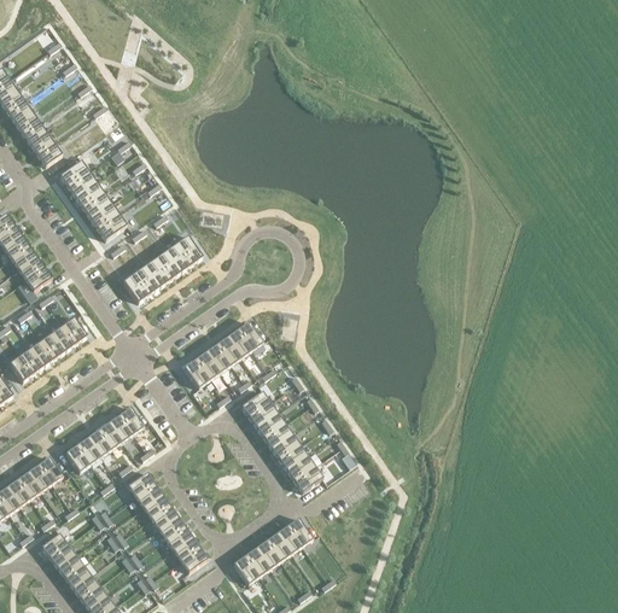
[(10,79),(0,85),(0,100),(0,101),(17,89),(10,79)]
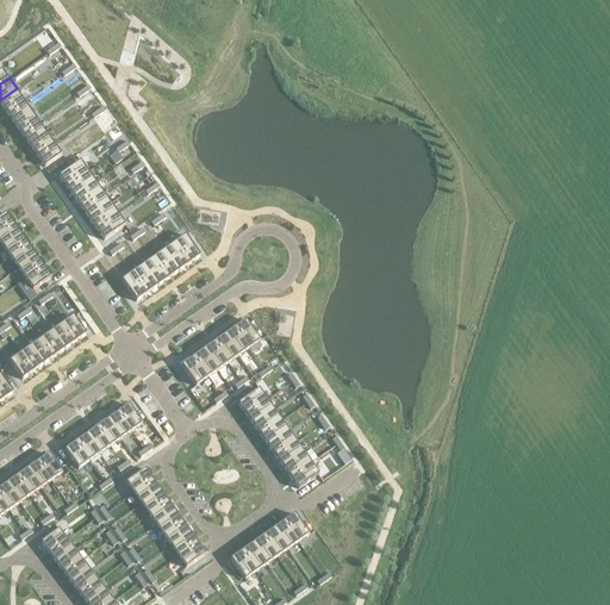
[(17,88),(0,100),(7,111),(24,99),(17,88)]
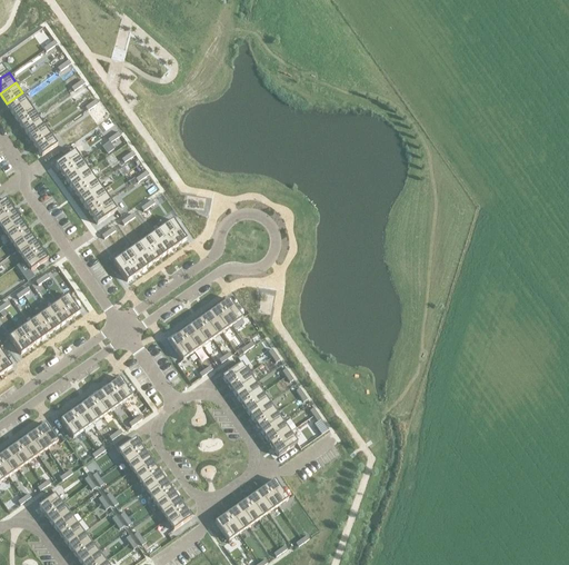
[(22,92),(7,103),(15,112),(29,102),(22,92)]
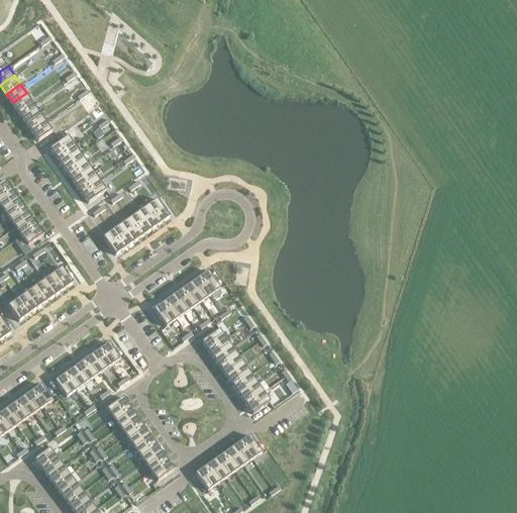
[(26,93),(13,102),(19,111),(33,102),(26,93)]
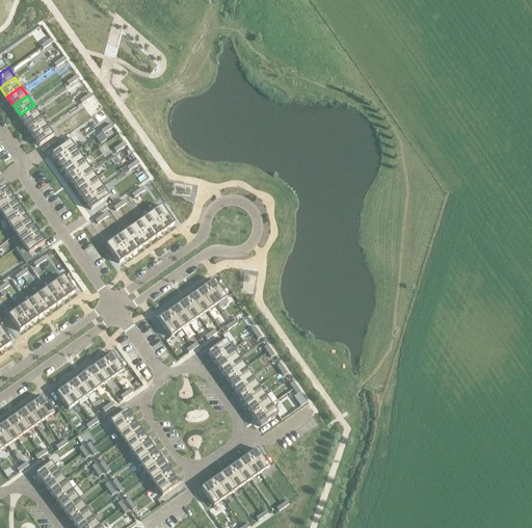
[(34,105),(20,114),(26,124),(41,113),(34,105)]
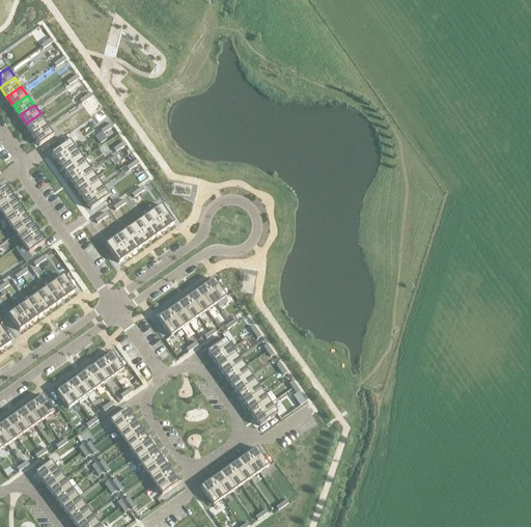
[(40,113),(26,123),(32,133),(47,122),(40,113)]
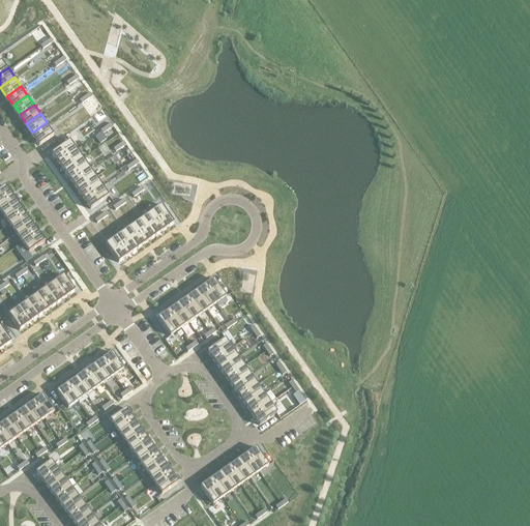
[(47,122),(32,133),(39,142),(54,132),(47,122)]
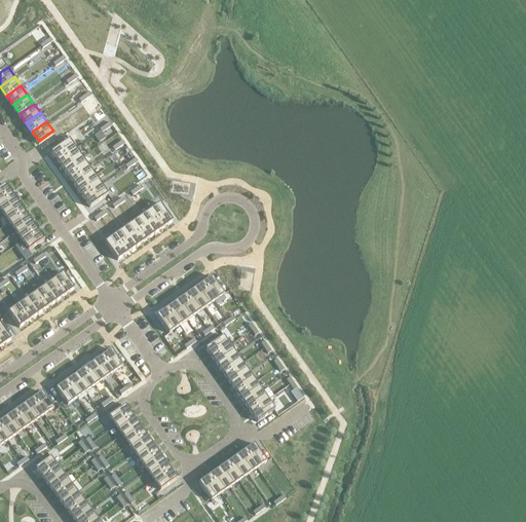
[(69,136),(51,149),(58,158),(76,145),(69,136)]
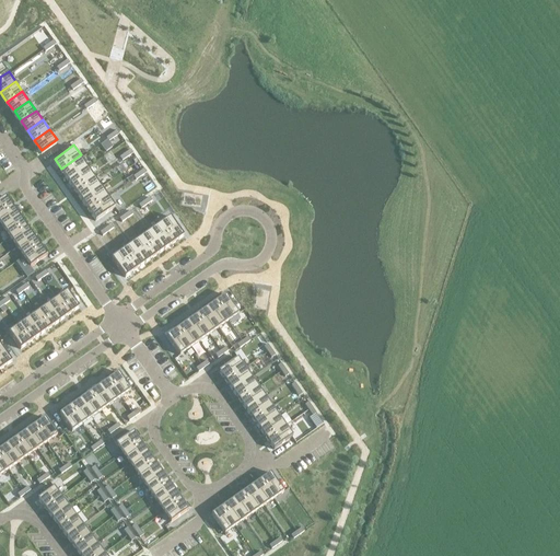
[(88,164),(81,154),(61,169),(68,178),(88,164)]
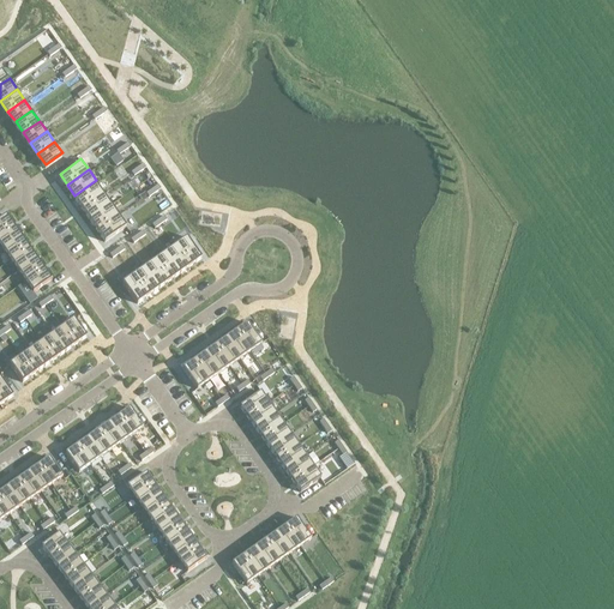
[(103,191),(96,180),(74,196),(83,206),(103,191)]
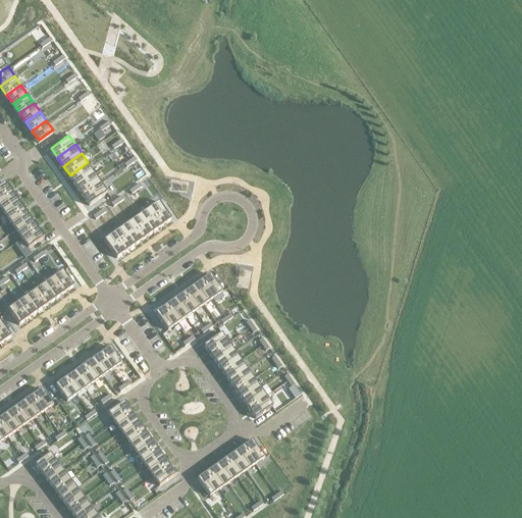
[(95,171),(88,162),(70,175),(76,184),(95,171)]
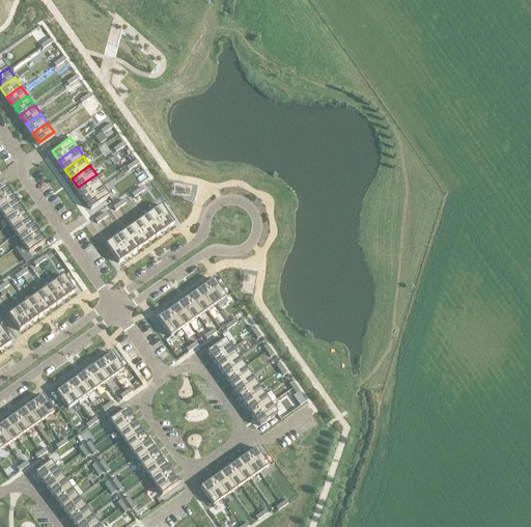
[(103,184),(96,174),(78,187),(84,196),(103,184)]
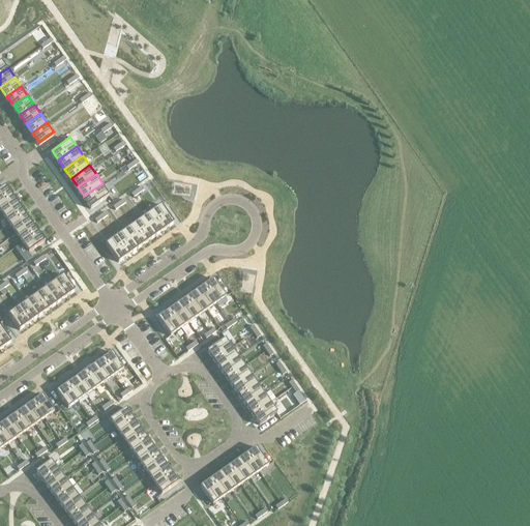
[(5,182),(0,185),(0,200),(12,192),(5,182)]
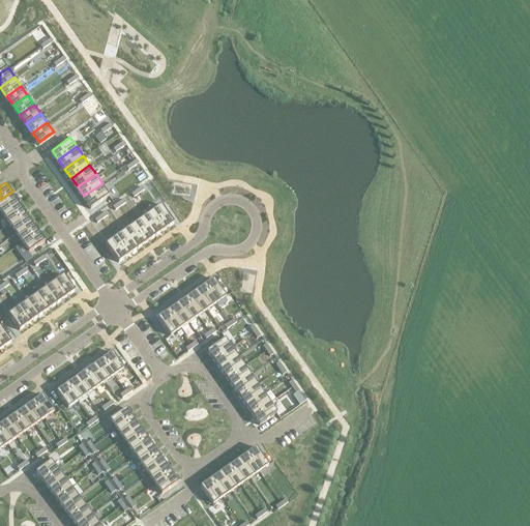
[(102,183),(84,196),(90,205),(109,193),(102,183)]
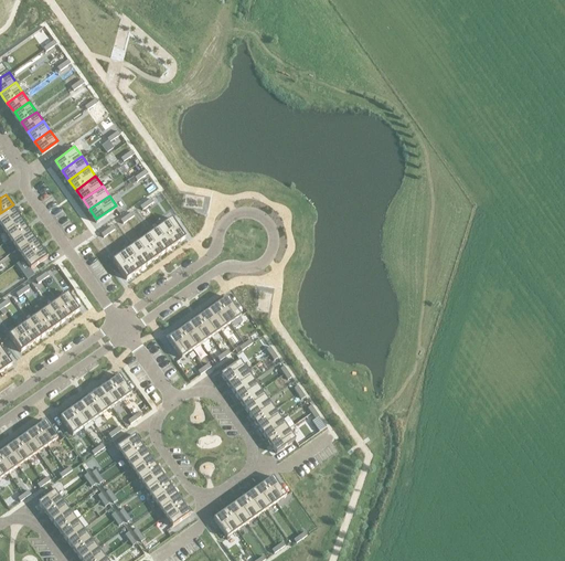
[(13,204),(0,213),(0,222),(2,226),(20,214),(13,204)]
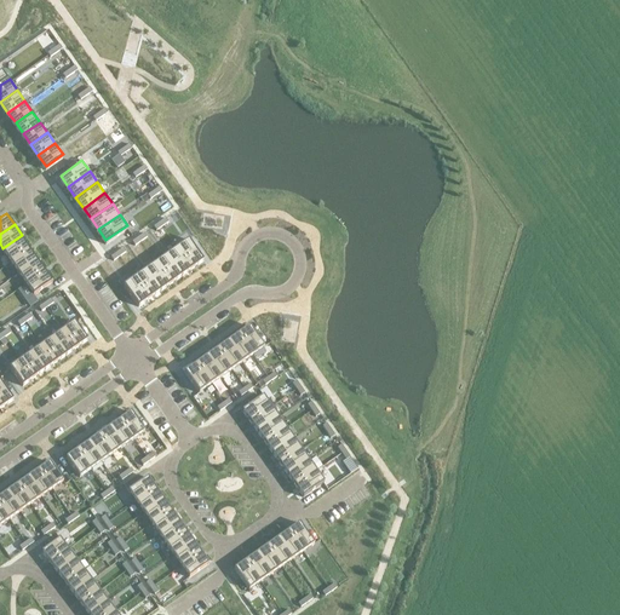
[(22,235),(3,248),(11,259),(29,246),(22,235)]
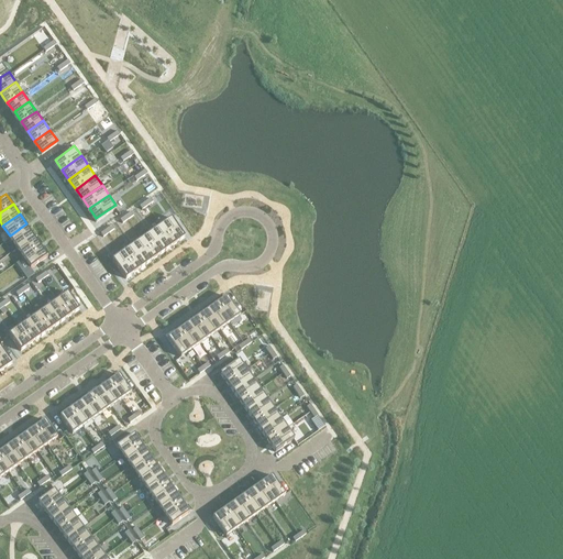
[(172,214),(161,221),(175,241),(185,233),(172,214)]
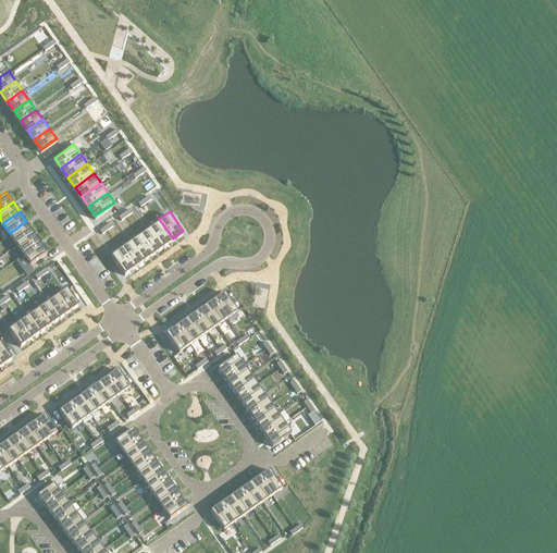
[(173,238),(159,219),(150,225),(163,245),(173,238)]
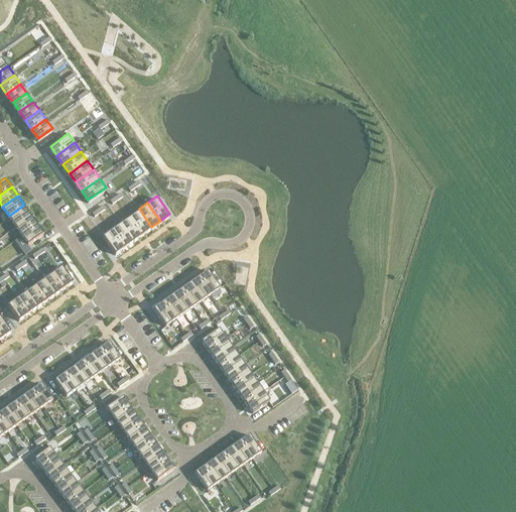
[(24,205),(9,216),(15,225),(30,214),(24,205)]
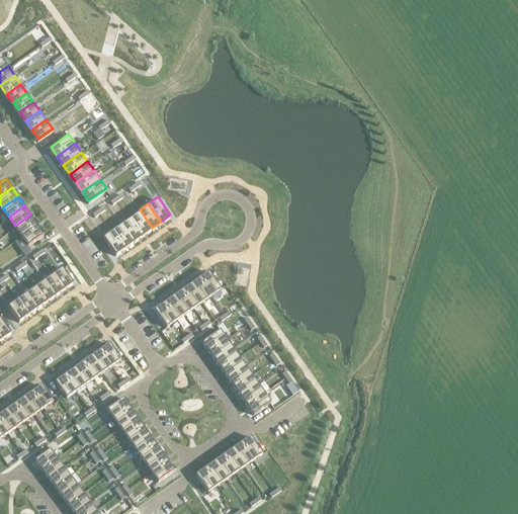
[(152,228),(140,209),(131,216),(143,234),(152,228)]
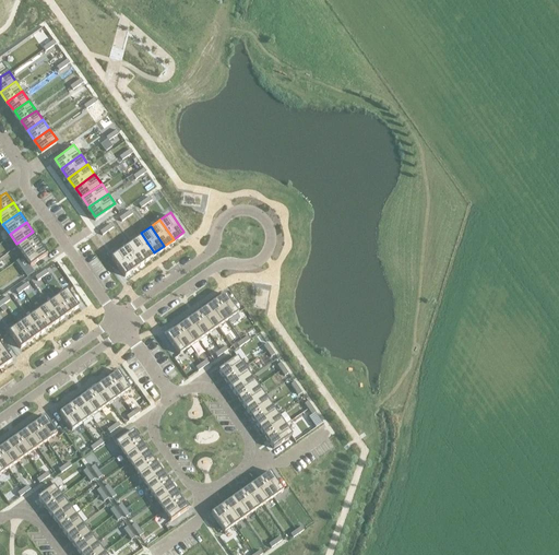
[(33,232),(16,244),(23,252),(40,241),(33,232)]
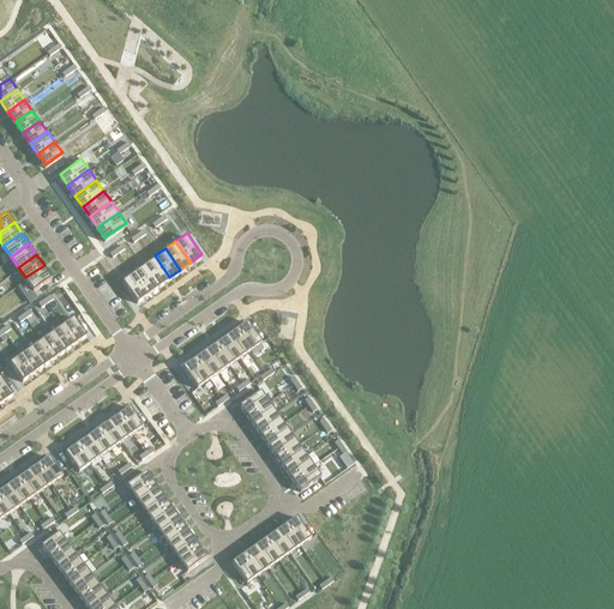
[(169,277),(155,255),(144,264),(158,284),(169,277)]
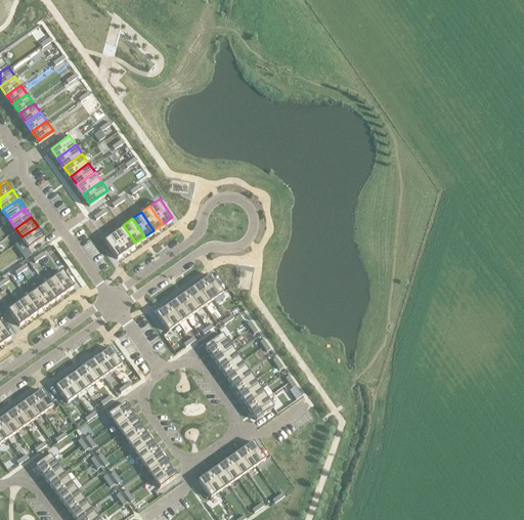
[(135,243),(123,225),(114,231),(127,250),(135,243)]
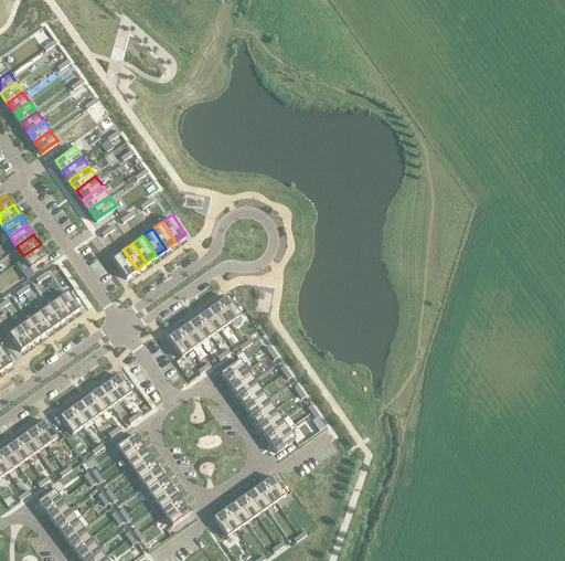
[(41,244),(23,255),(31,266),(48,254),(41,244)]
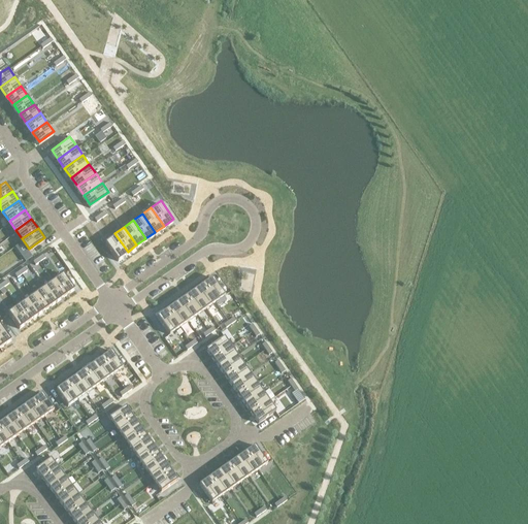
[(114,233),(105,239),(118,258),(128,252),(114,233)]
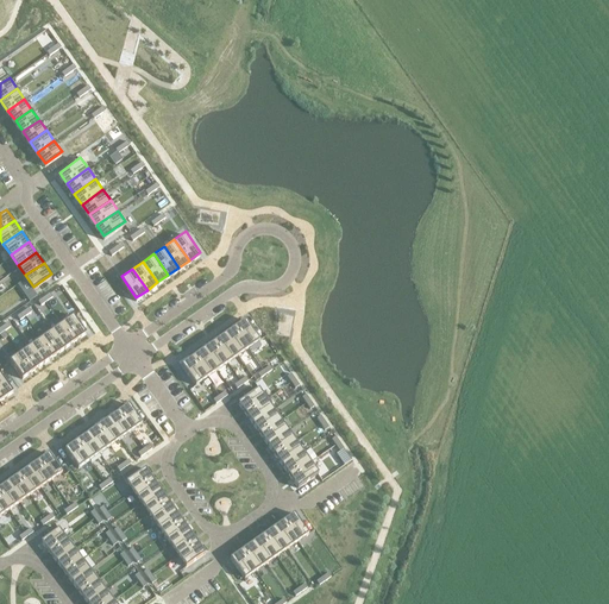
[(74,312),(62,320),(75,338),(86,331),(74,312)]
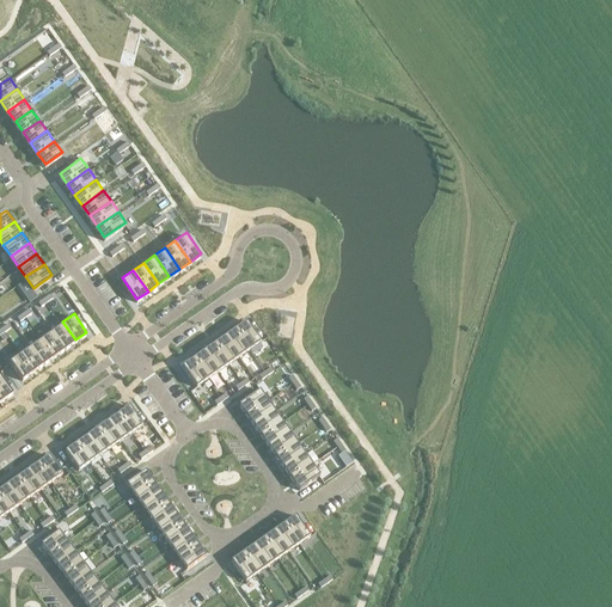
[(246,318),(236,325),(250,347),(261,338),(246,318)]
